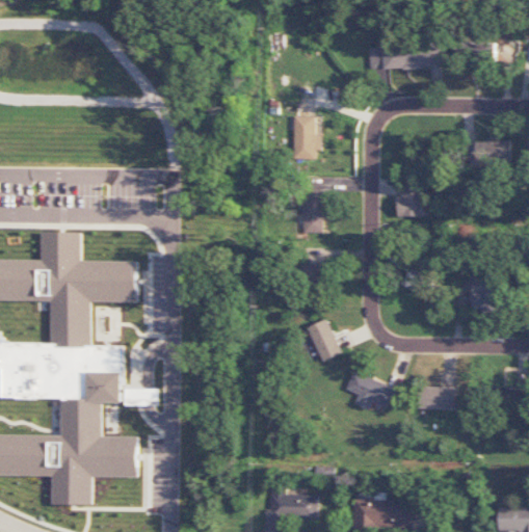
[(494,43),(459,42),(459,61),(493,62),(494,43)]
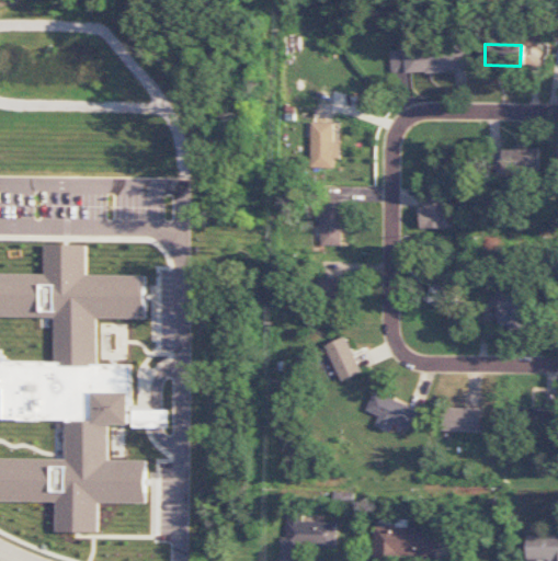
[(389,50),(390,73),(466,69),(465,46),(389,50)]
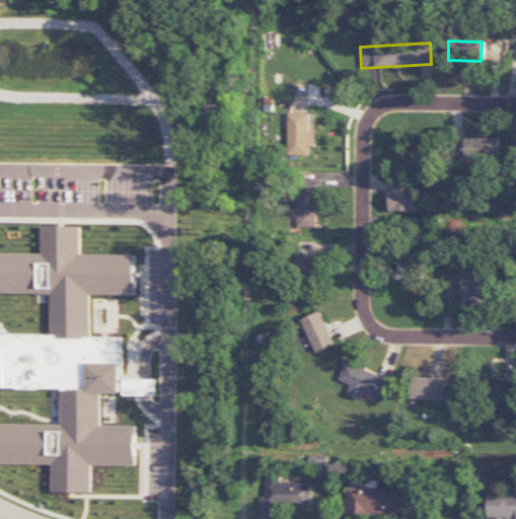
[(290,133),(309,134),(309,118),(290,118),(290,133)]
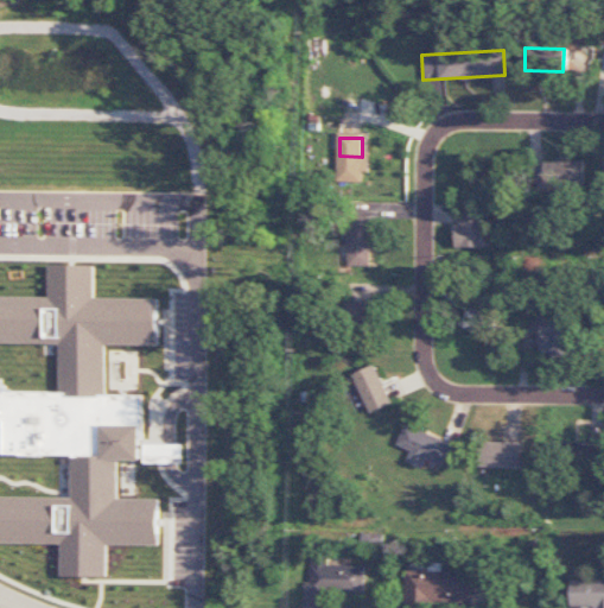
[(582,160),(538,162),(539,187),(583,185),(582,160)]
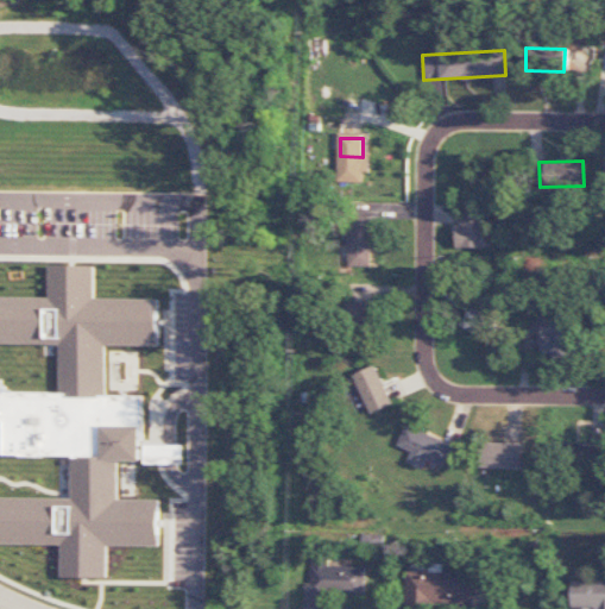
[(455,248),(483,249),(484,209),(457,208),(455,248)]
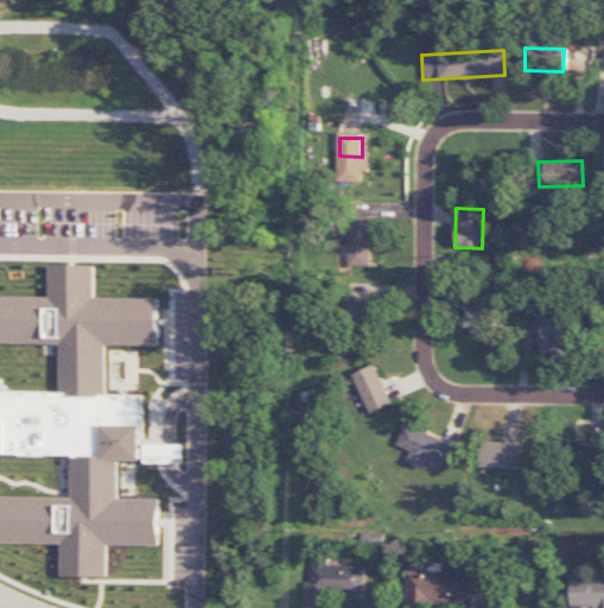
[(367,219),(344,219),(344,266),(367,266),(367,219)]
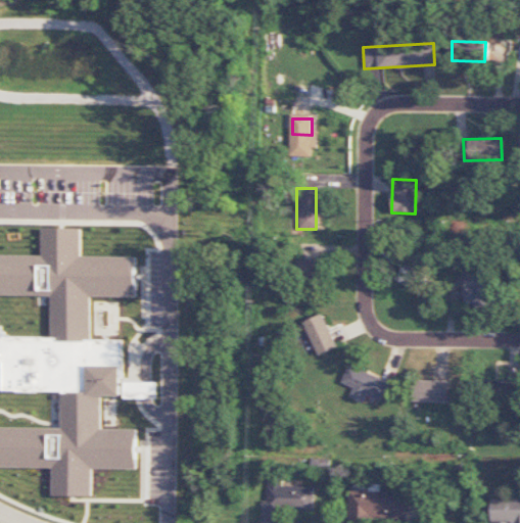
[(97,428),(98,395),(117,396),(120,340),(89,339),(90,296),(135,297),(136,257),(82,256),(83,229),(42,228),(42,255),(0,254),(0,295),(50,296),(49,338),(0,337),(0,332),(0,390),(58,392),(57,428),(0,426),(0,467),(48,469),(47,495),(87,496),(88,469),(133,470),(134,429),(97,428)]
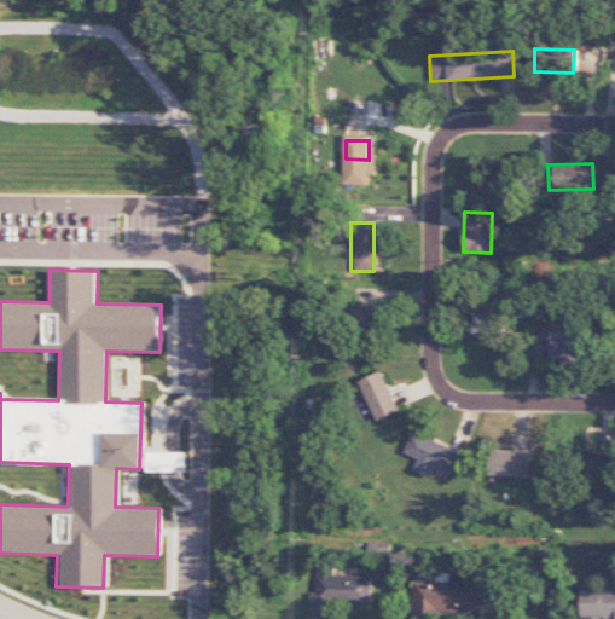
[(489,342),(499,316),(475,307),(465,334),(489,342)]
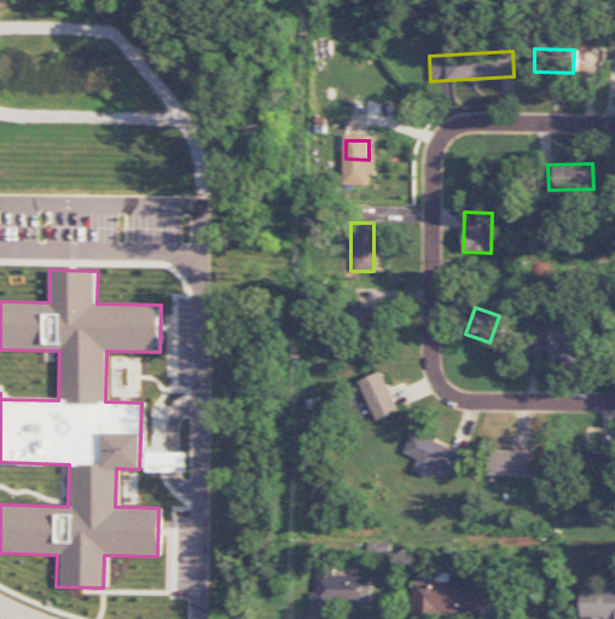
[(373,310),(348,308),(347,331),(373,333),(373,310)]
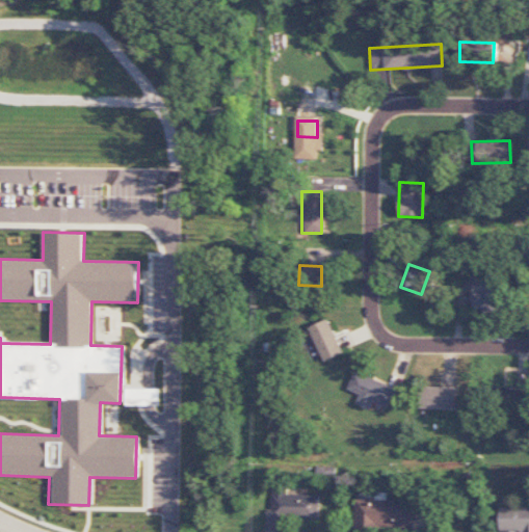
[(471,310),(500,312),(501,289),(490,289),(490,278),(472,277),(471,310)]
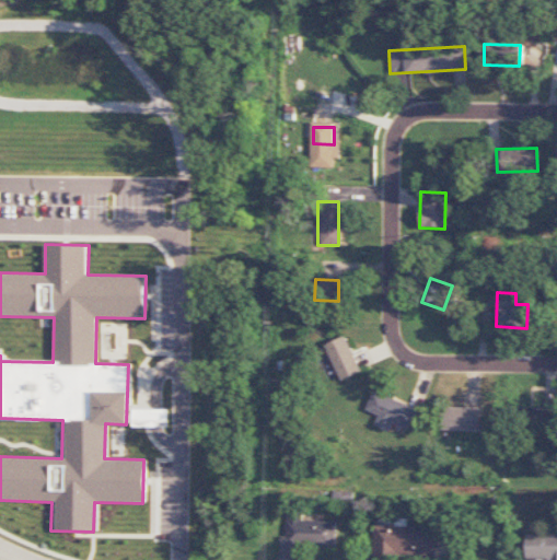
[(338,381),(359,372),(345,336),(323,345),(338,381)]
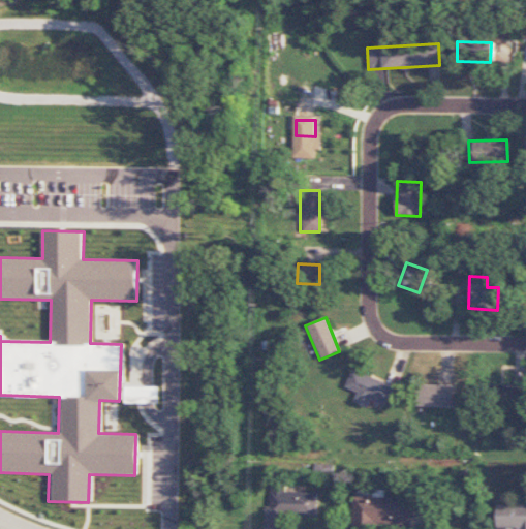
[(391,386),(350,369),(342,386),(356,393),(350,402),(364,407),(368,398),(382,405),(391,386)]
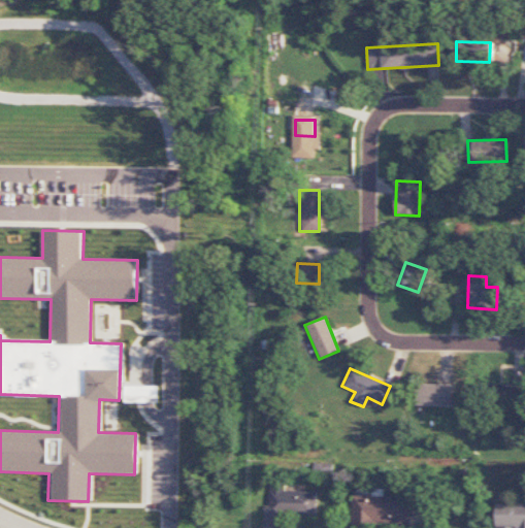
[(450,406),(451,385),(415,384),(414,405),(450,406)]
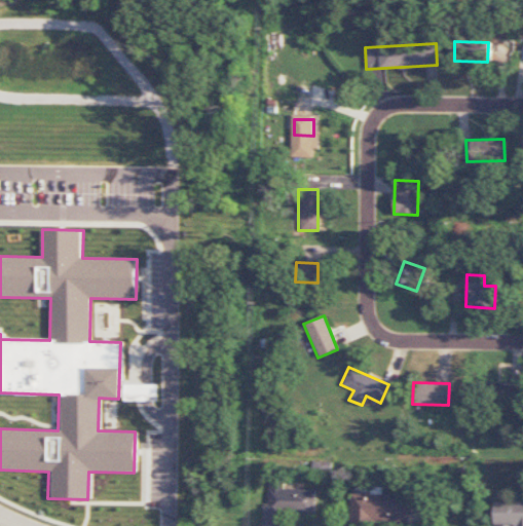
[(155,385),(122,384),(121,400),(155,401),(155,385)]
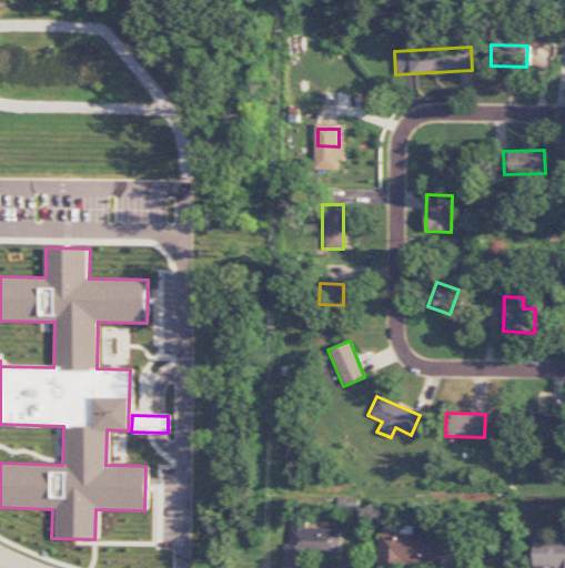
[(562,416),(541,416),(541,428),(562,428),(562,416)]
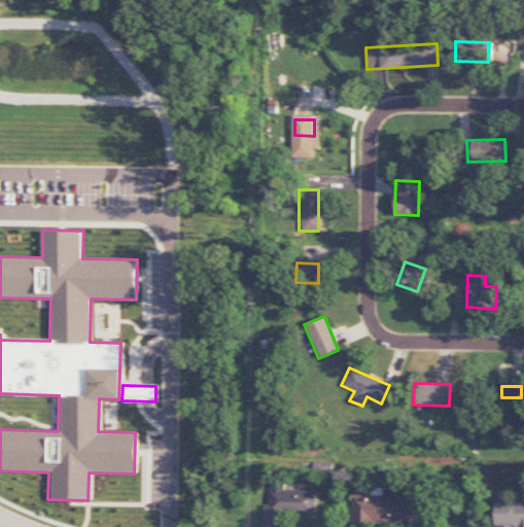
[(312,490),(279,490),(279,480),(266,480),(266,505),(259,505),(259,526),(279,526),(279,514),(312,514),(312,490)]
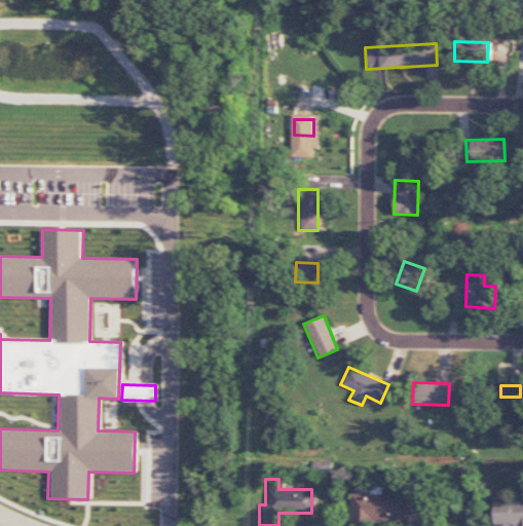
[(405,524),(406,495),(347,494),(346,524),(405,524)]
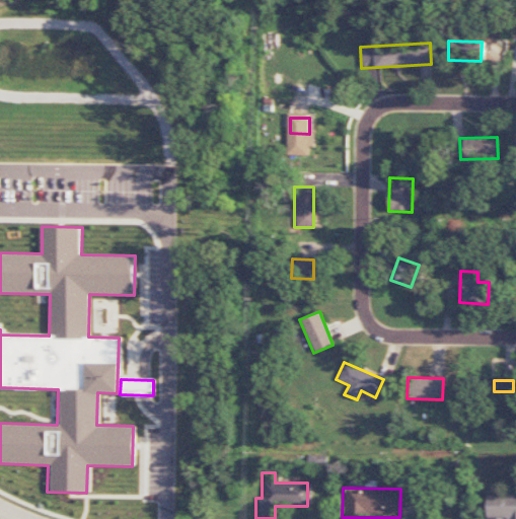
[(485,518),(515,518),(515,495),(486,496),(485,518)]
